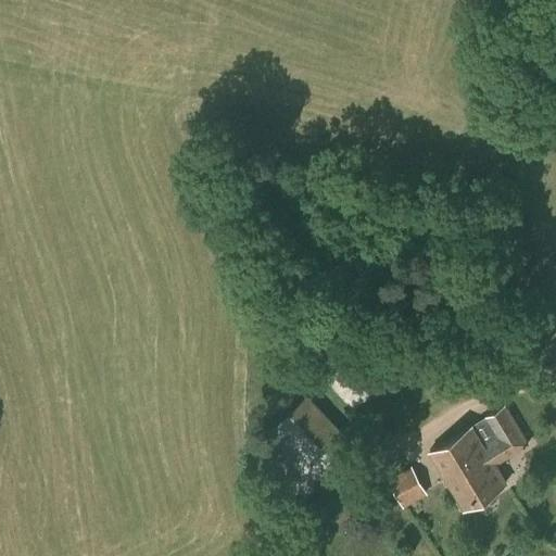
[(330,370),(325,376),(353,406),(390,371),(364,342),(354,351),(343,339),(320,359),(330,370)]
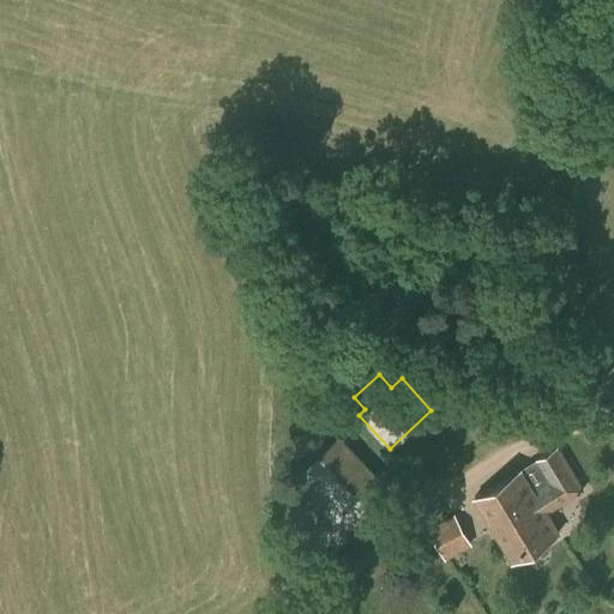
[(289,482),(341,536),(392,489),(339,434),(289,482)]
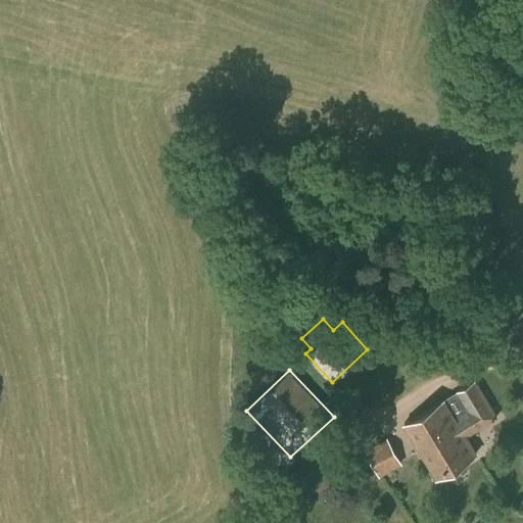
[(497,417),(476,379),(443,399),(403,424),(436,478),(476,454),(466,436),(497,417)]
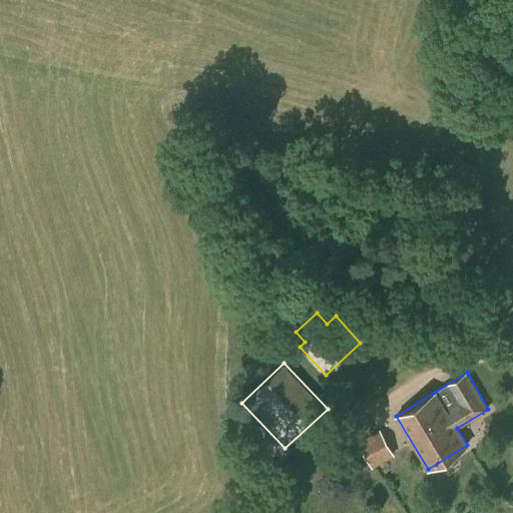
[(394,455),(380,430),(358,442),(373,467),(394,455)]
